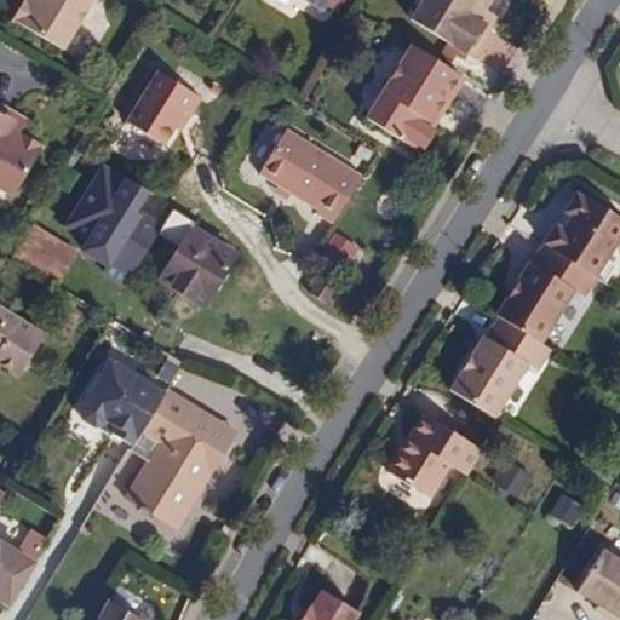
[(21,0),(23,1),(10,23),(61,53),(91,0),(21,0)]
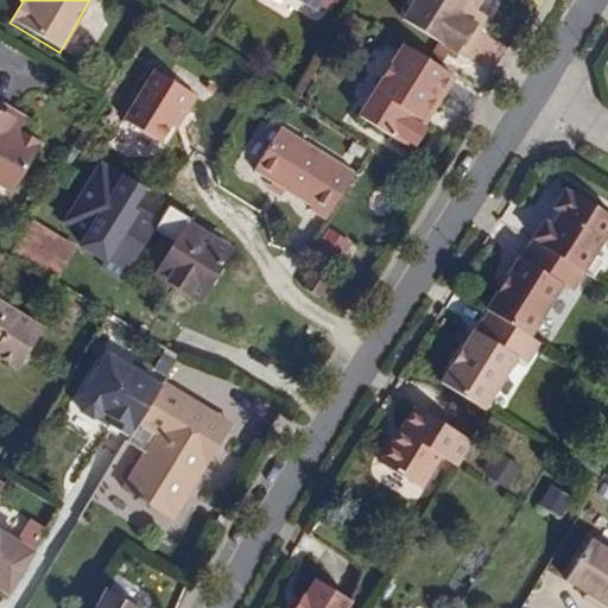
[(297,0),(317,12),(323,0),(297,0)]
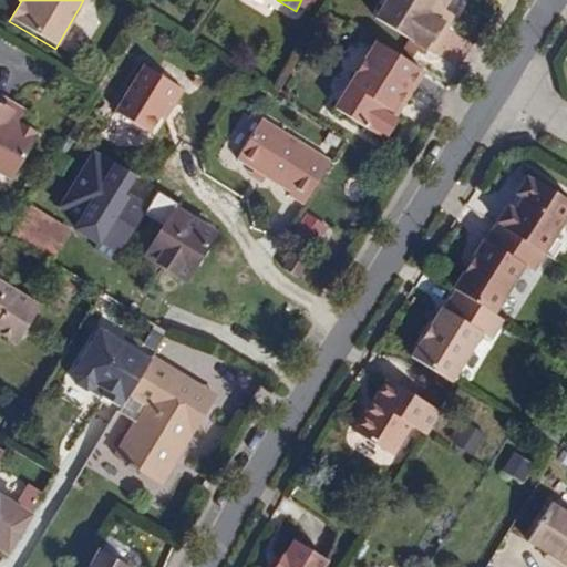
[(426,55),(443,28),(437,24),(443,16),(437,12),(443,0),(383,0),(371,22),(426,55)]
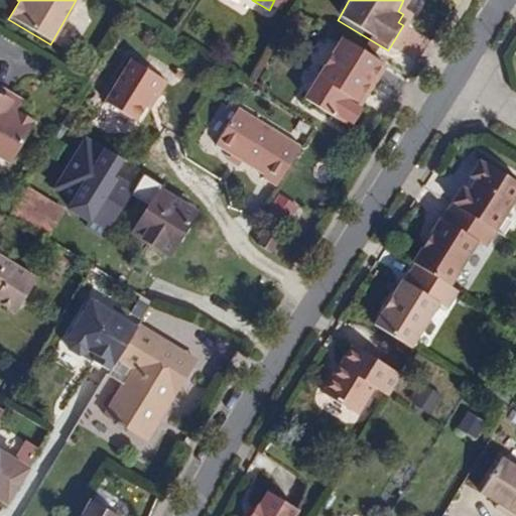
[(398,22),(403,25),(407,17),(403,14),(398,22)]
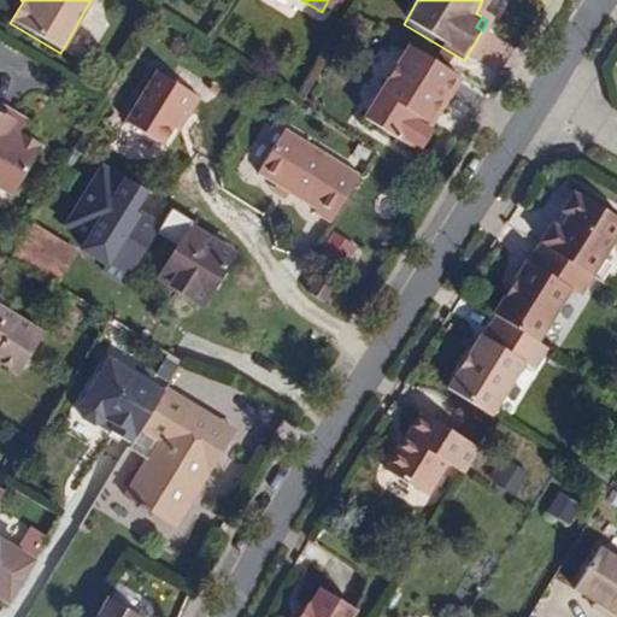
[(434,115),(454,81),(404,50),(363,119),(412,150),(416,144),(421,145),(429,129),(425,128),(429,123),(424,119),(429,112),(434,115)]
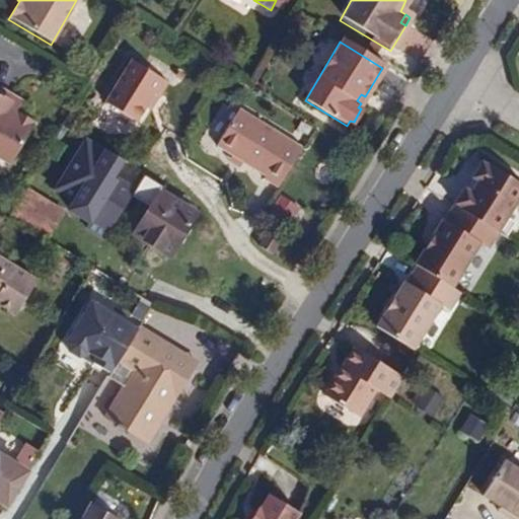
[(159,93),(168,79),(130,57),(104,99),(137,118),(153,90),(159,93)]
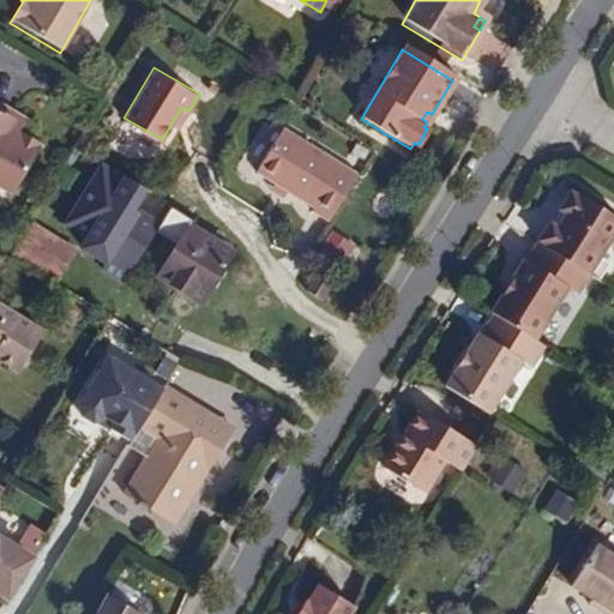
[(18,136),(23,128),(13,122),(16,118),(0,107),(0,190),(11,196),(40,148),(18,136)]
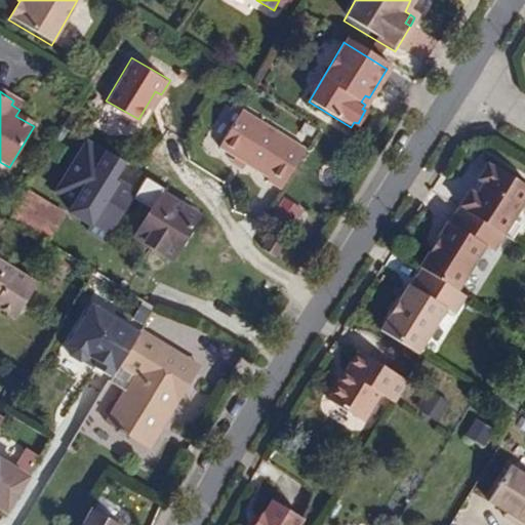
[(11,105),(19,110),(22,106),(13,101),(11,105)]
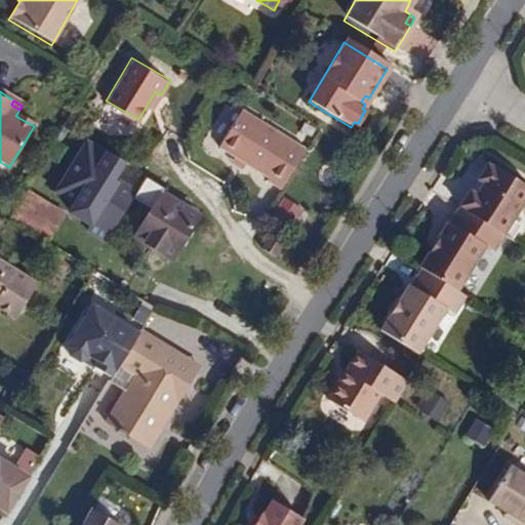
[(267,178),(282,187),(307,147),(242,109),(220,146),(268,175),(267,178)]
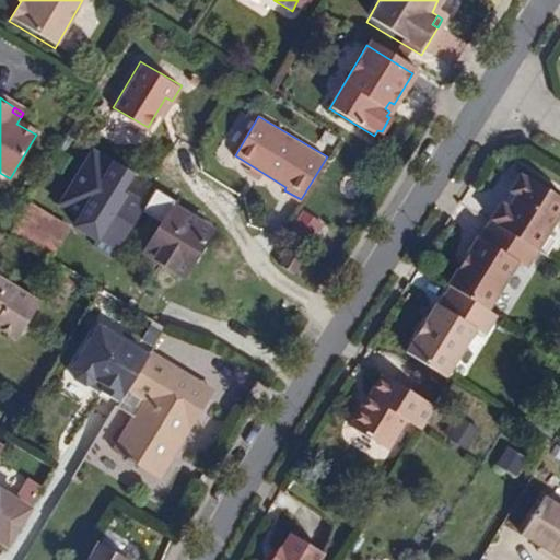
[(118,161),(96,148),(61,201),(84,217),(78,228),(104,243),(101,249),(117,259),(149,203),(133,191),(140,173),(118,161)]
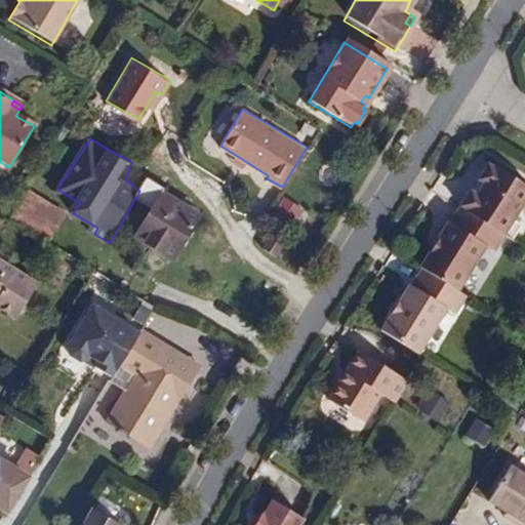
[(52,158),(45,154),(41,161),(47,165),(52,158)]
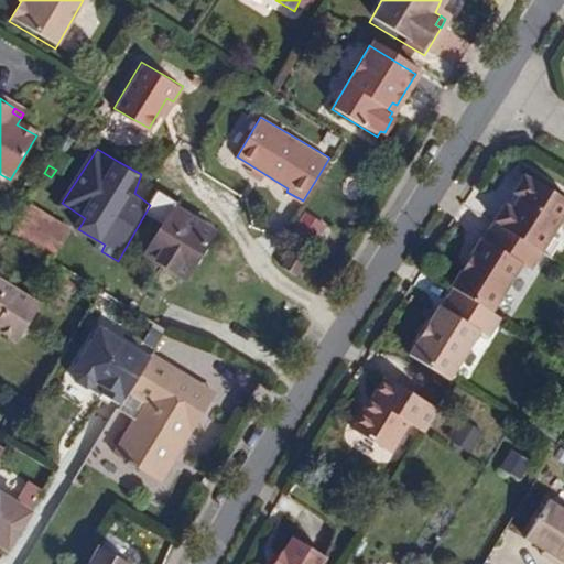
[(36,184),(46,190),(52,193),(58,182),(51,177),(44,173),(36,184)]
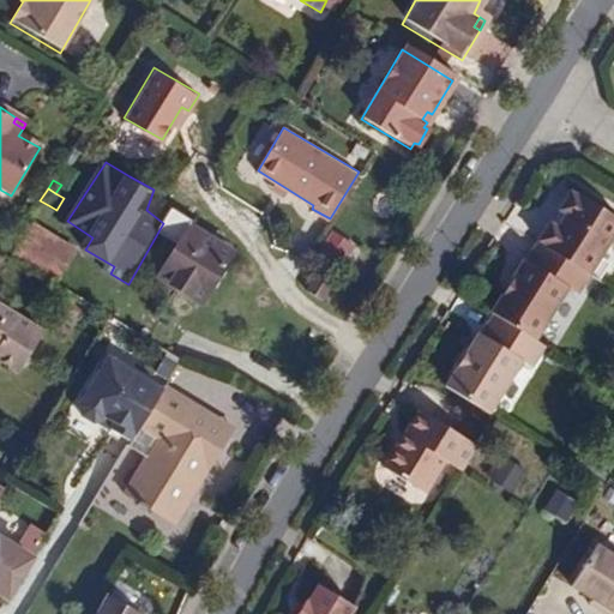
[(588,276),(597,282),(609,264),(600,258),(613,233),(613,217),(577,194),(575,198),(569,193),(557,212),(559,214),(565,218),(557,233),(551,228),(547,227),(537,241),(545,246),(542,248),(588,276)]
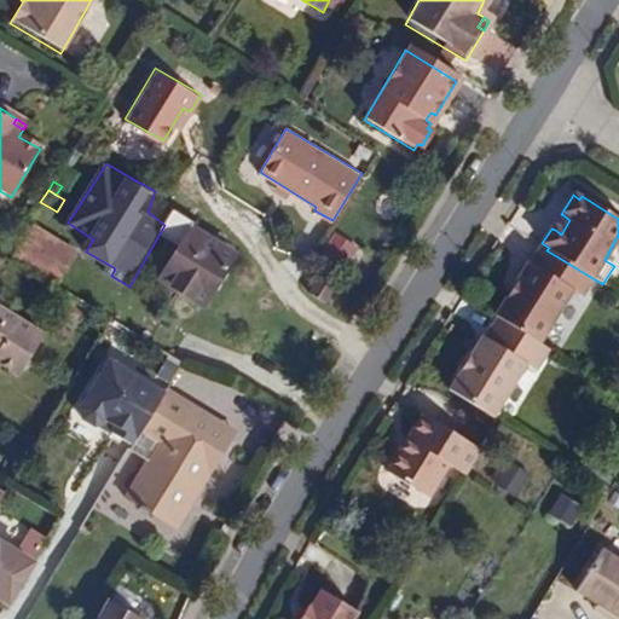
[(40,202),(32,218),(41,223),(51,208),(40,202)]
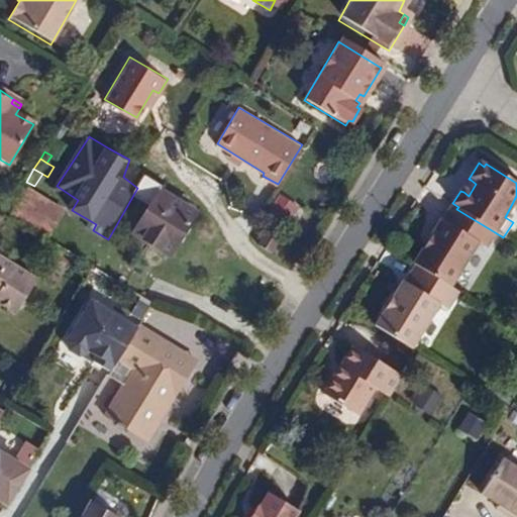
[(476,184),(471,180),(463,192),(469,196),(476,184)]
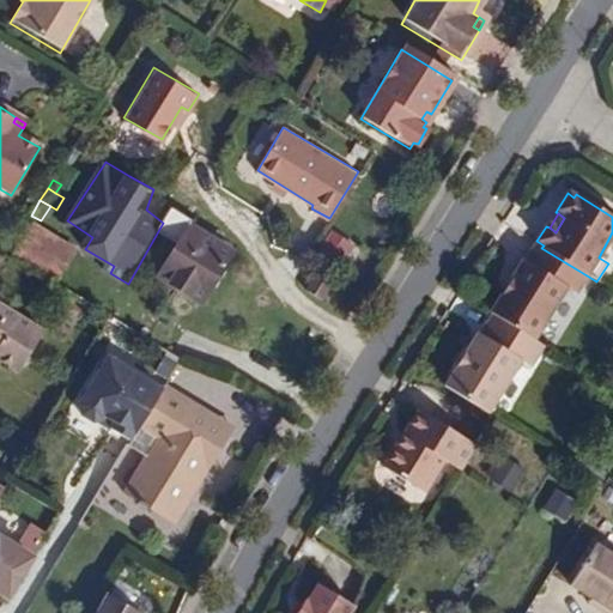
[(13,252),(56,279),(77,248),(31,222),(13,252)]
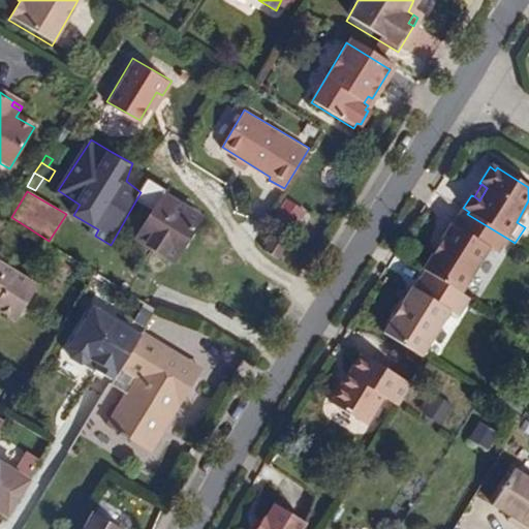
[(174,261),(200,217),(163,193),(136,238),(174,261)]
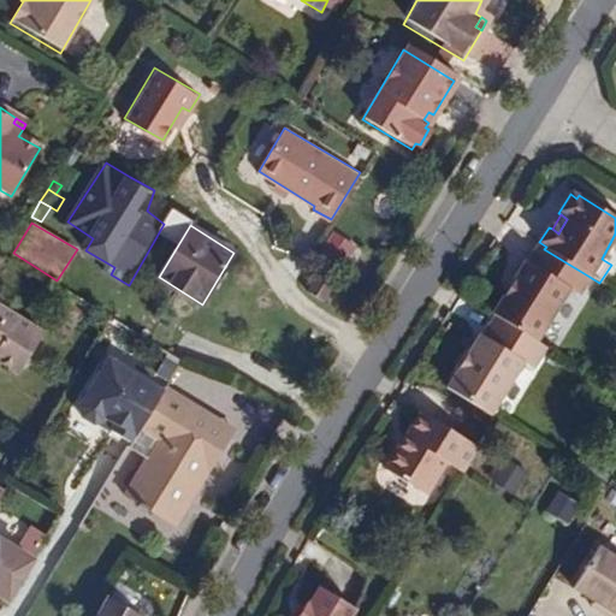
[(339,256),(317,243),(302,266),(325,280),(339,256)]
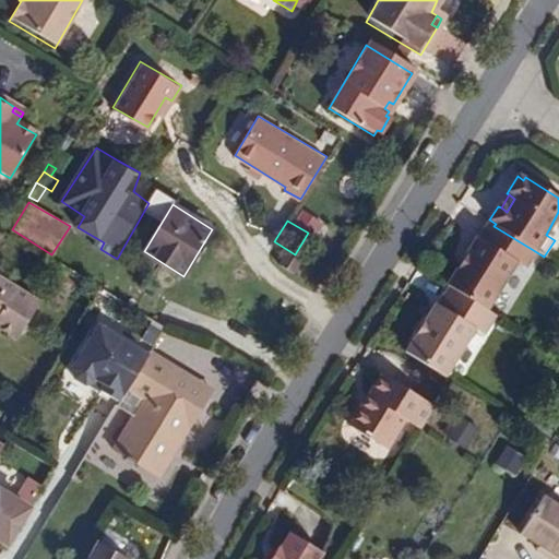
[(449,288),(484,310),(514,264),(523,270),(535,251),(494,226),(490,224),(479,240),(477,239),(447,286),(449,288)]
